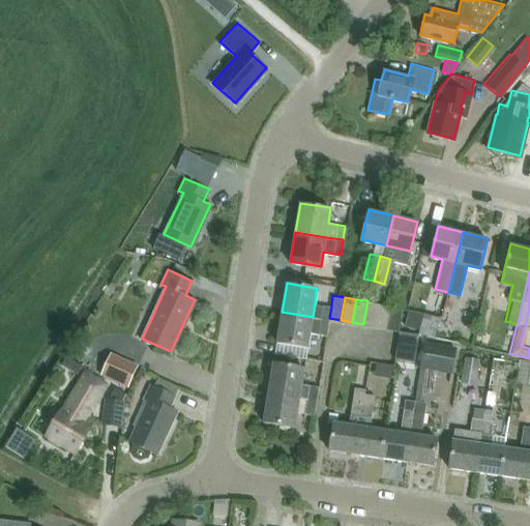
[(375,326),(379,302),(367,300),(363,324),(375,326)]
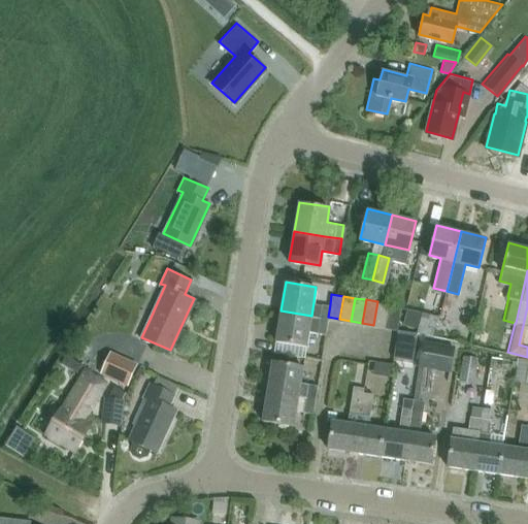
[(385,326),(388,303),(377,301),(373,325),(385,326)]
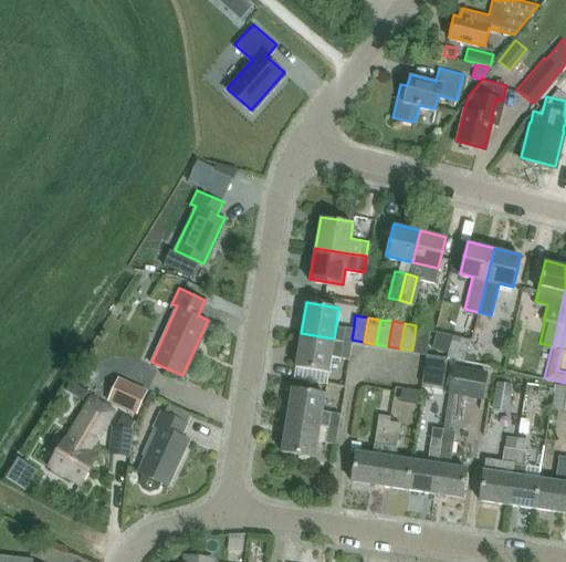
[(352,341),(352,340),(354,326),(336,324),(334,339),(352,341)]
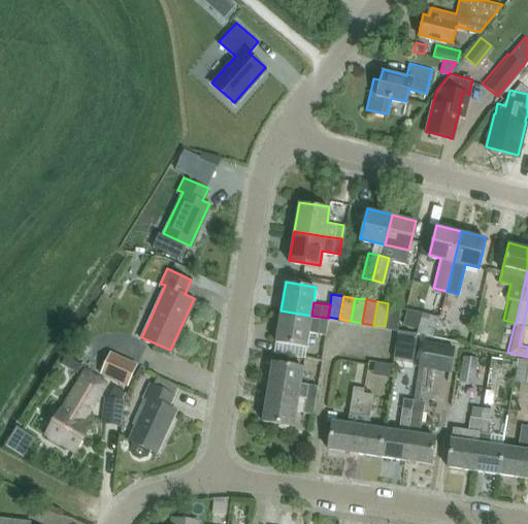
[(396,328),(400,305),(388,303),(385,326),(396,328)]
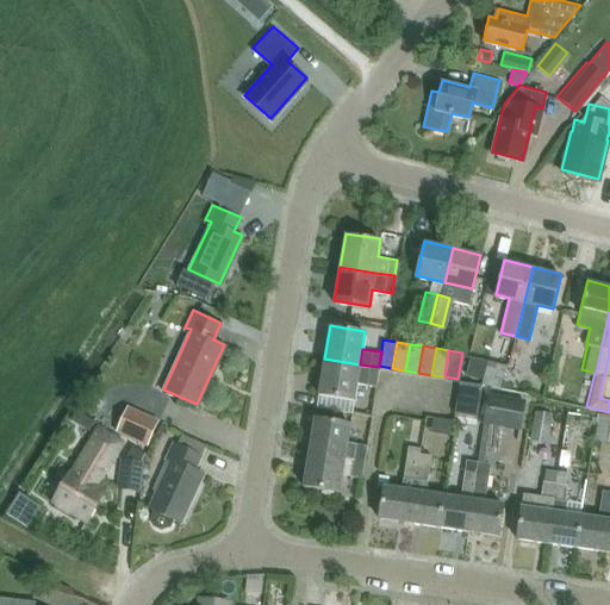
[(356,381),(360,365),(324,359),(318,392),(354,398),(356,381)]
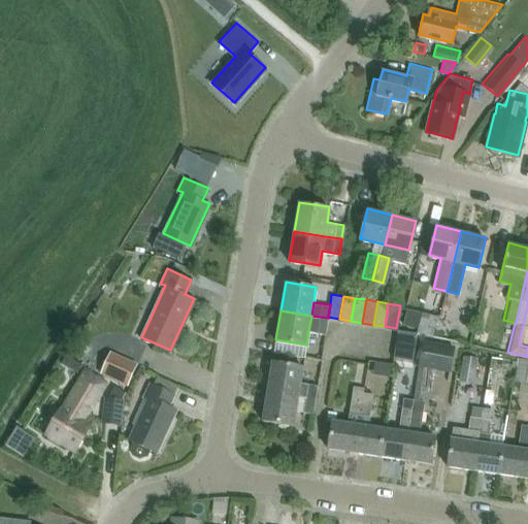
[(421,310),(416,330),(432,335),(437,315),(421,310)]
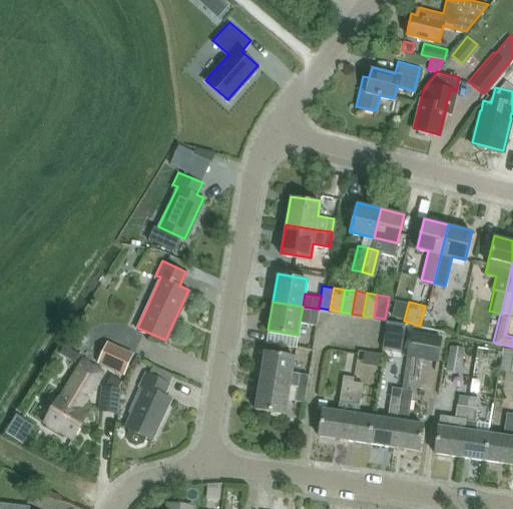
[(316,324),(319,309),(303,307),(300,321),(316,324)]
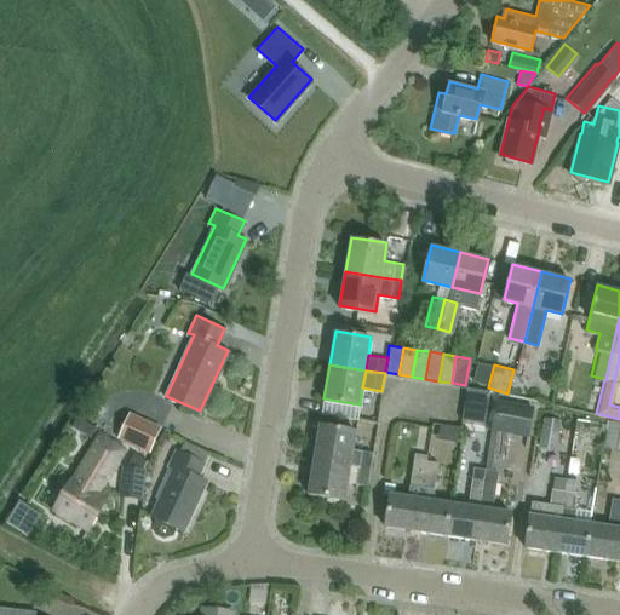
[(532,403),(493,397),(488,429),(527,435),(532,403)]
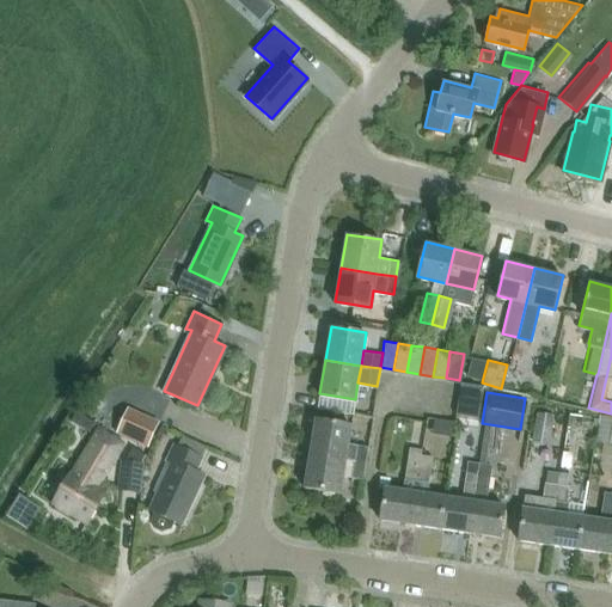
[(158,418),(126,404),(114,430),(146,445),(158,418)]
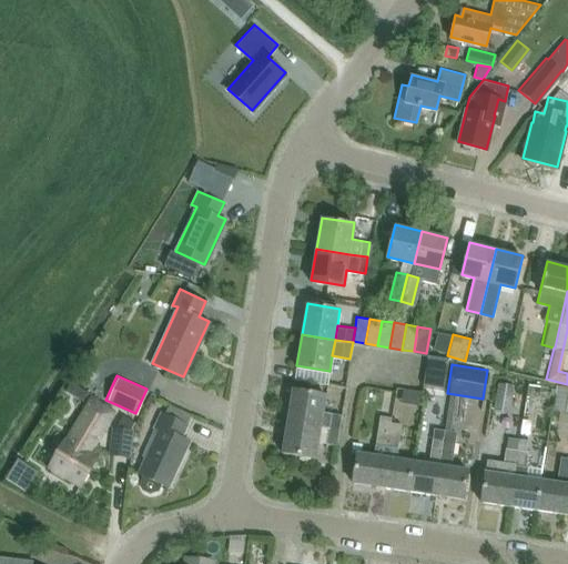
[(524,383),(495,380),(492,408),(507,410),(508,404),(521,406),(524,383)]
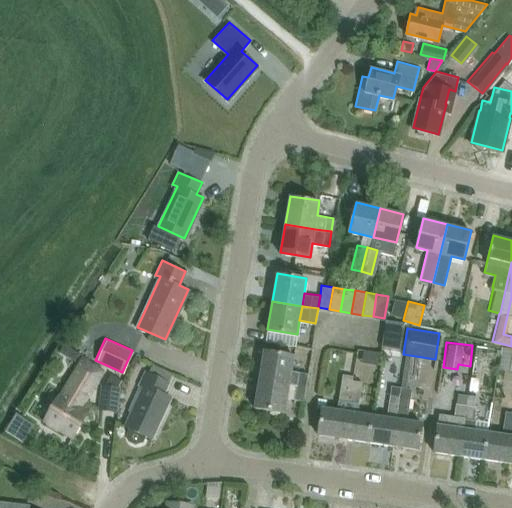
[(511,348),(502,346),(498,369),(511,371),(511,348)]
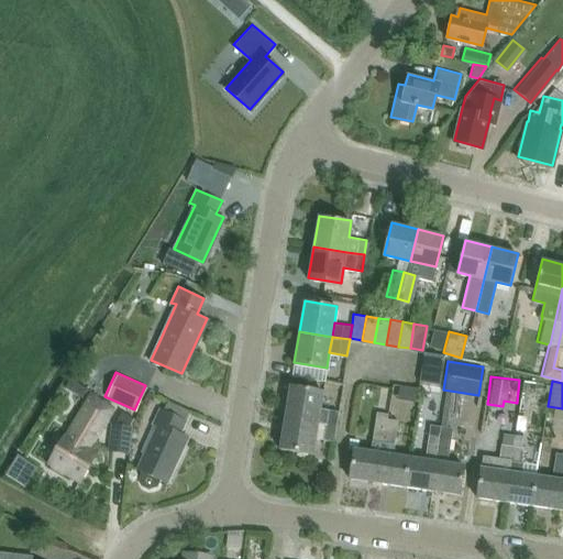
[(418,401),(419,384),(398,383),(397,399),(418,401)]
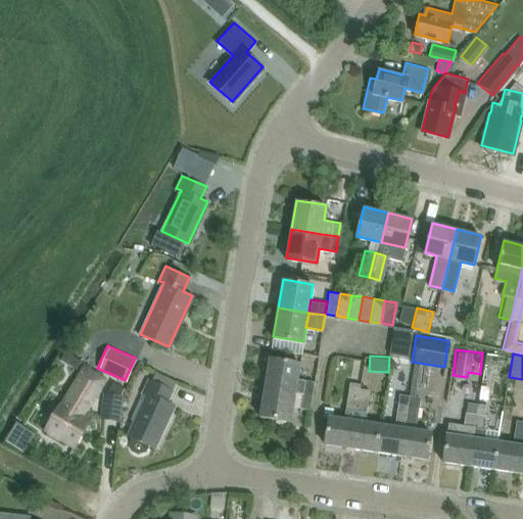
[(297,377),(300,363),(270,358),(265,386),(295,391),(310,393),(313,380),(297,377)]
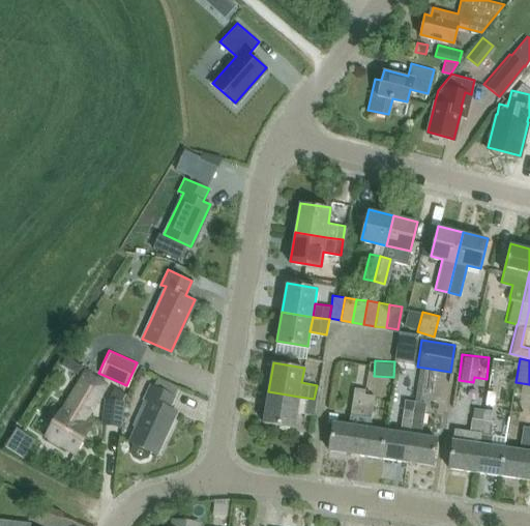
[(89,426),(82,421),(106,382),(85,371),(62,409),(61,409),(47,433),(75,450),(89,426)]
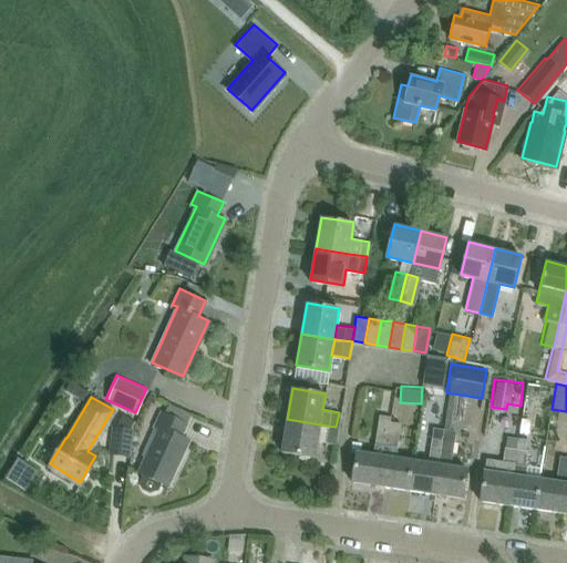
[(167,484),(188,439),(181,436),(186,422),(161,410),(154,425),(158,427),(138,471),(143,473),(140,480),(142,488),(150,491),(157,488),(161,481),(167,484)]
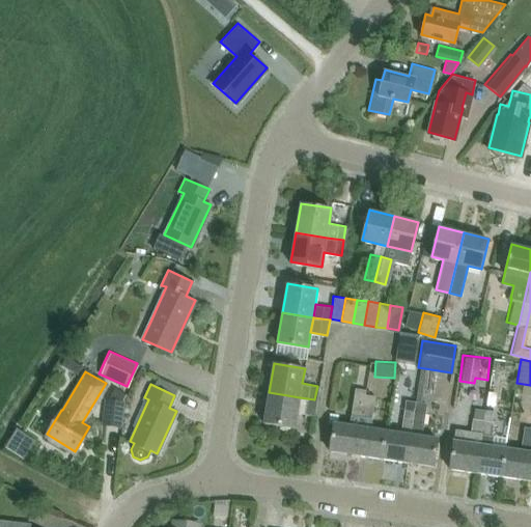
[(356,453),(365,392),(363,392),(364,388),(353,386),(347,424),(333,422),(330,449),(356,453)]
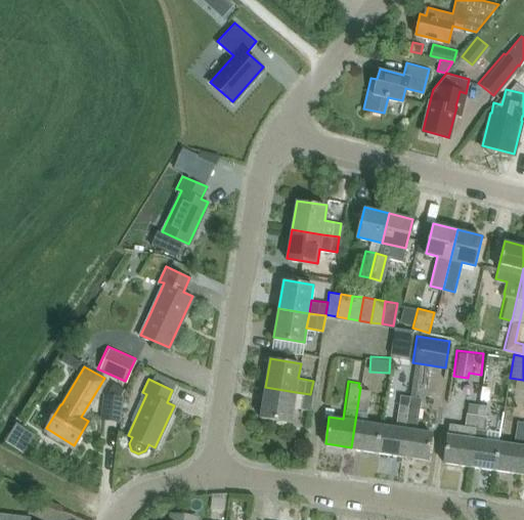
[(101,415),(116,416),(118,393),(121,389),(110,382),(103,391),(101,415)]
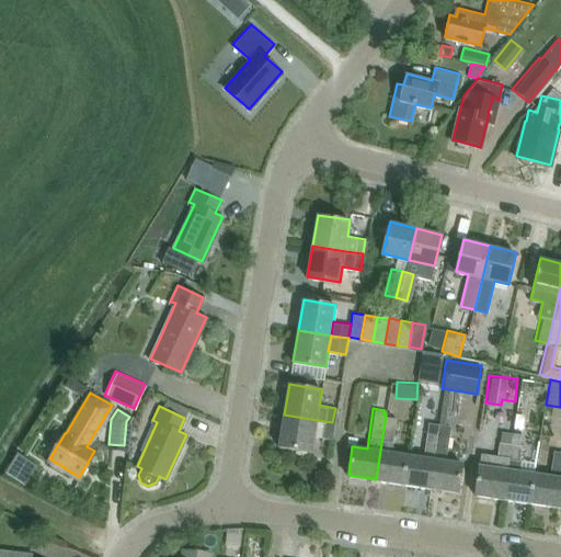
[(332,422),(317,420),(284,415),(278,445),(311,451),(315,434),(330,438),(332,422)]
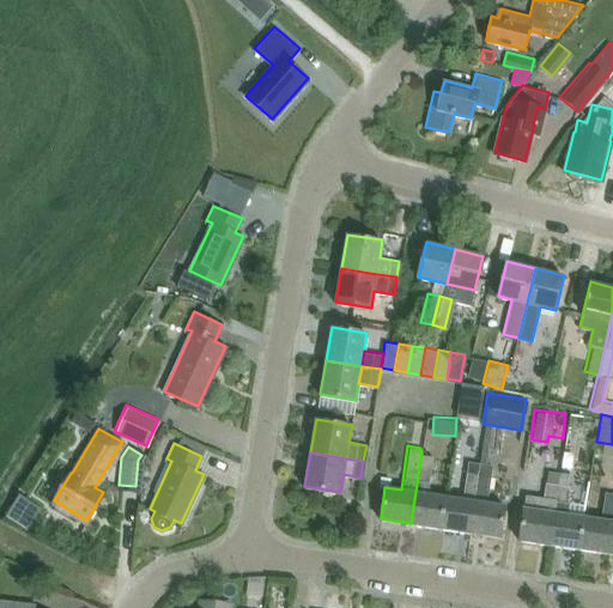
[(434,455),(422,453),(411,523),(441,527),(444,496),(428,493),(434,455)]
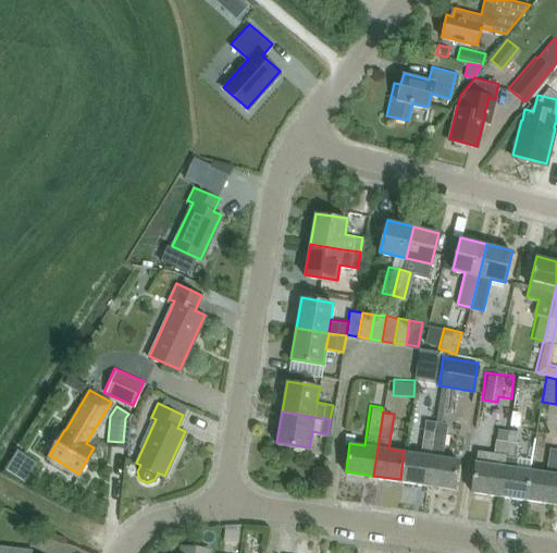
[(426,483),(436,420),(424,418),(419,453),(404,451),(400,479),(426,483)]
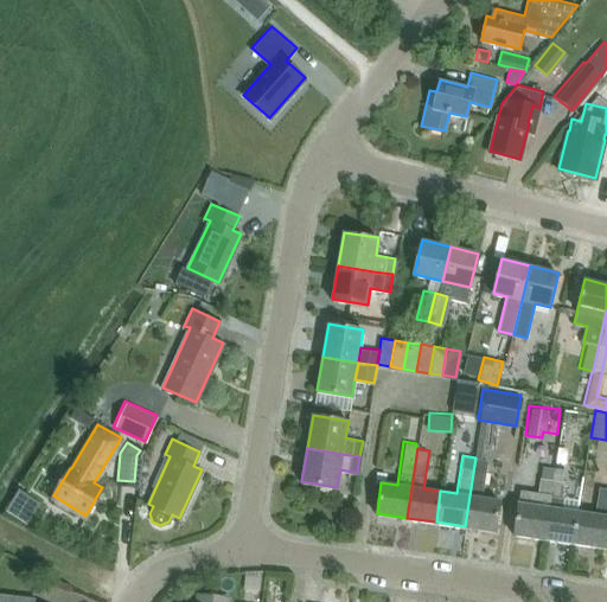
[(487,459),(475,458),(465,526),(494,530),(499,499),(483,497),(487,459)]
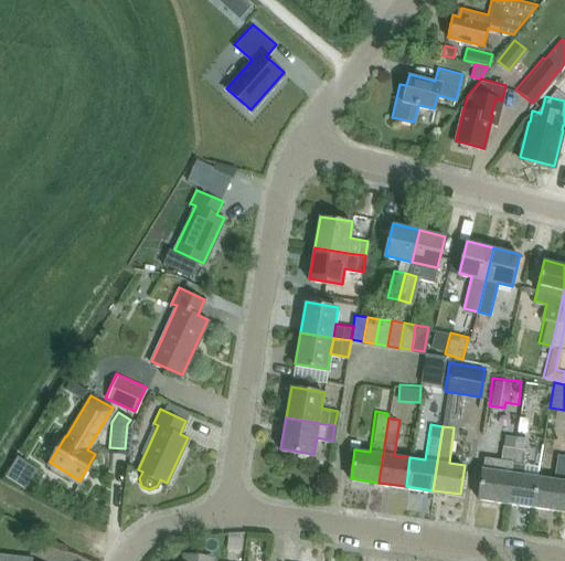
[(514,446),(516,434),(504,432),(500,457),(484,455),(478,497),(505,501),(514,446)]
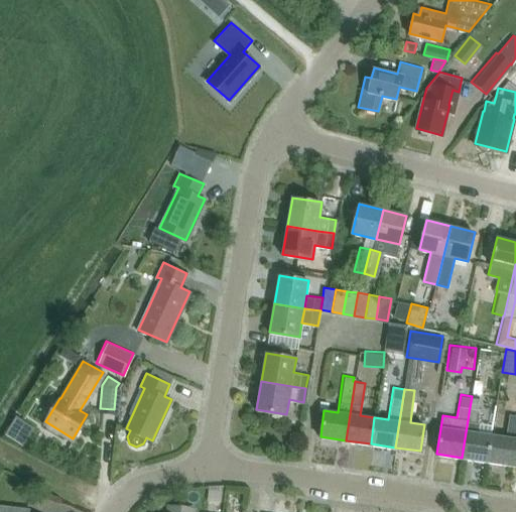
[(491,434),(479,432),(480,422),(479,422),(482,397),(472,396),(470,407),(462,458),(487,462),(491,434)]
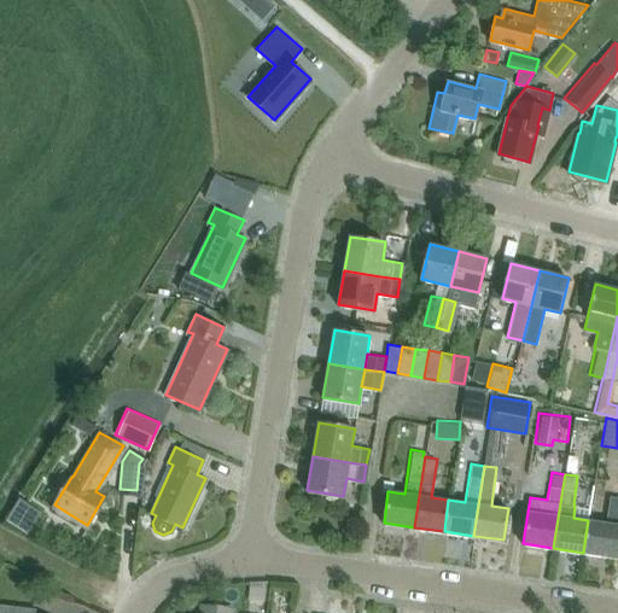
[(617,525),(617,523),(617,495),(607,494),(602,523),(588,520),(583,553),(613,556),(617,525)]
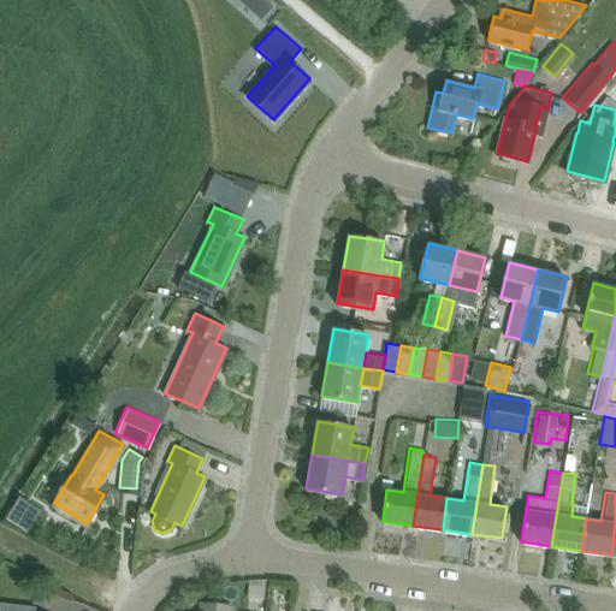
[(264,598),(265,583),(248,582),(247,595),(264,598)]
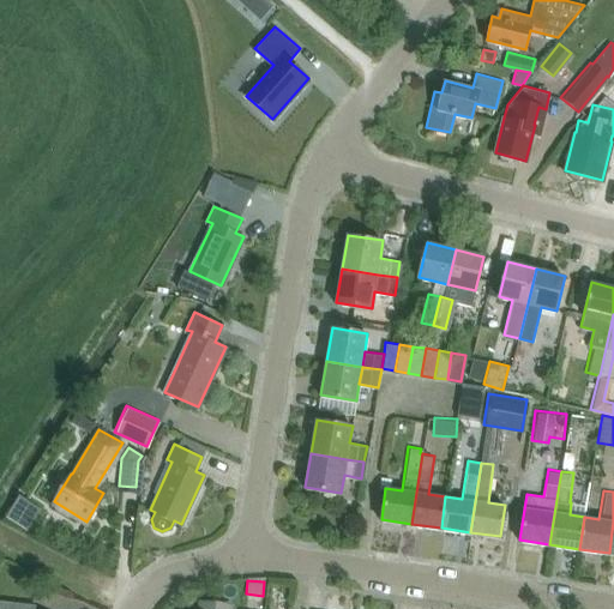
[(34,608),(36,603),(0,598),(0,608),(34,608)]
